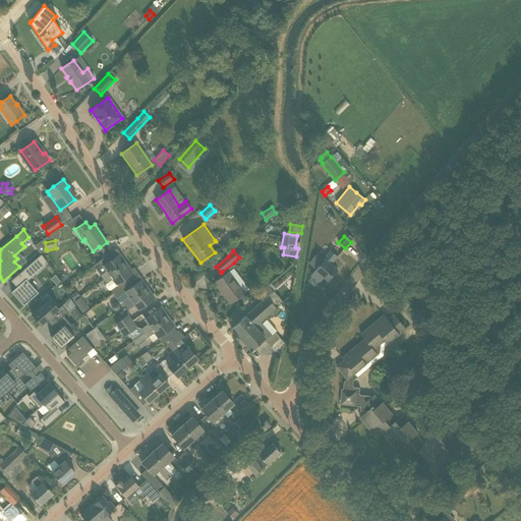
[(325,277),(330,281),(338,270),(332,265),(338,256),(331,250),(324,258),(325,259),(312,276),(320,282),(325,277)]
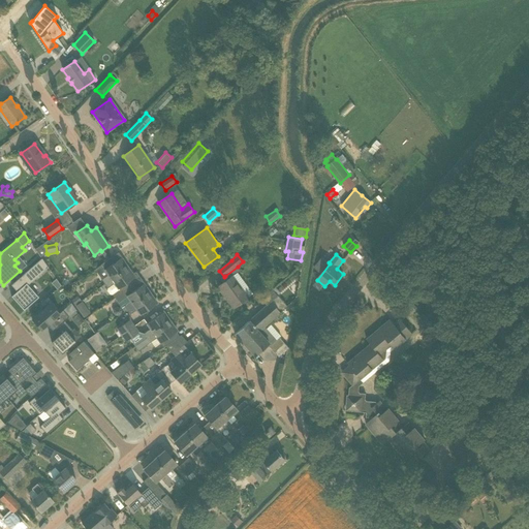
[(101,265),(104,270),(107,275),(101,280),(104,284),(128,268),(121,258),(113,263),(110,258),(101,265)]
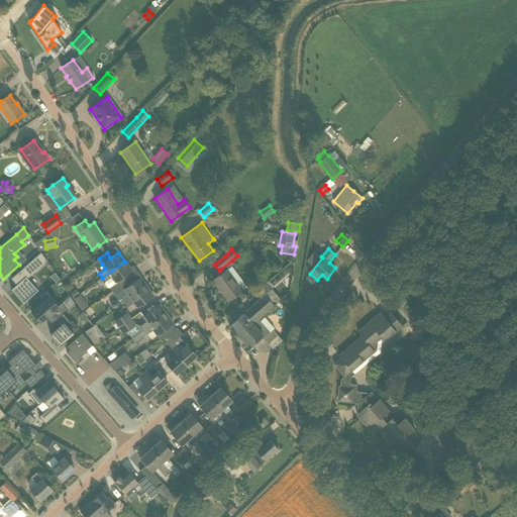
[(16,285),(11,290),(14,293),(15,292),(24,302),(37,291),(27,279),(42,266),(35,257),(11,279),(16,285)]
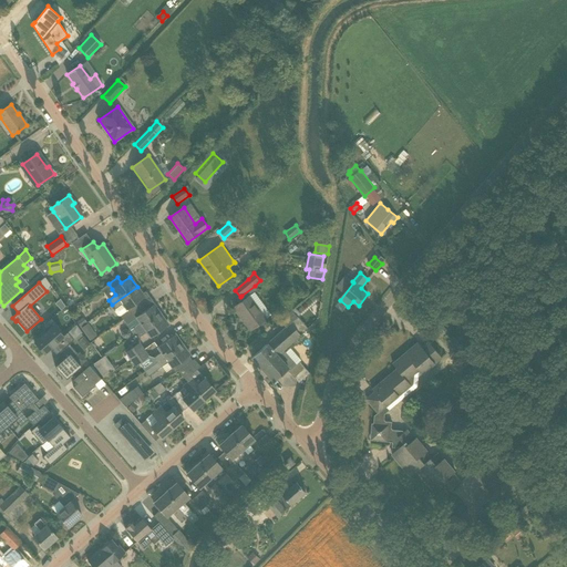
[(137,287),(112,305),(115,309),(115,311),(117,315),(121,316),(123,319),(142,306),(138,301),(144,297),(137,287)]
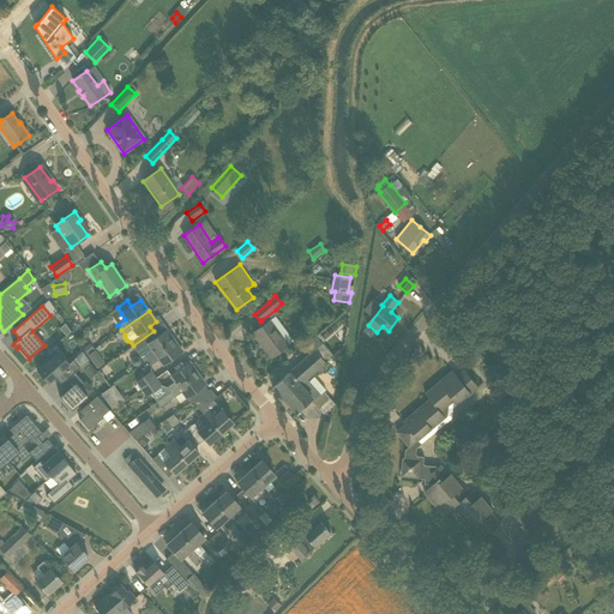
[(270,320),(253,332),(271,357),(288,345),(270,320)]
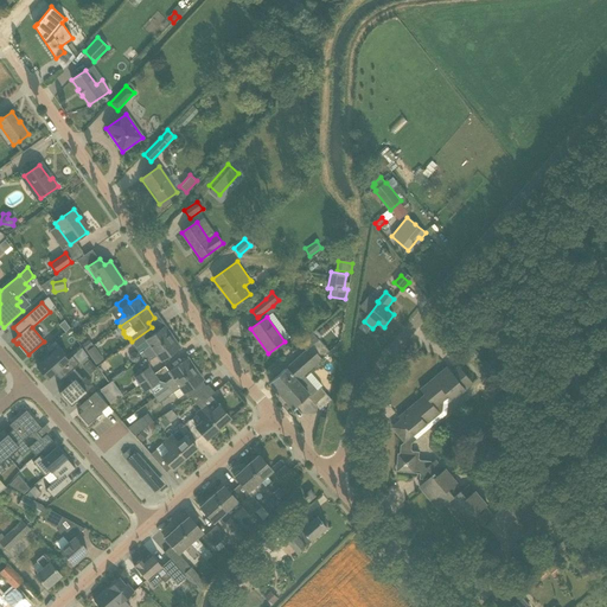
[(65,332),(70,328),(64,320),(58,325),(65,332)]
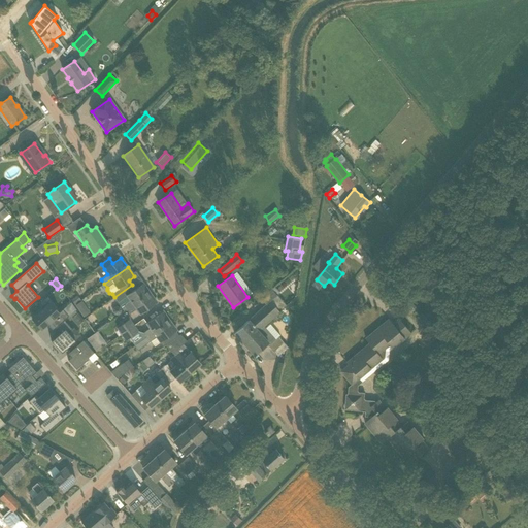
[(124,311),(127,309),(150,293),(143,284),(135,290),(132,285),(114,297),(122,307),(124,311)]
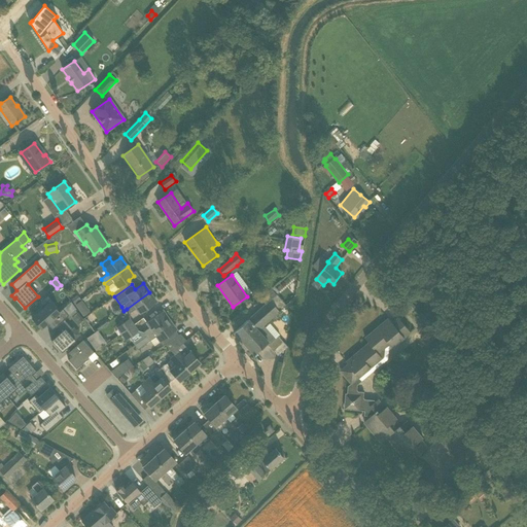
[(266,304),(234,332),(240,339),(253,326),(257,330),(264,325),(279,312),(270,301),(276,294),(271,289),(260,299),(266,304)]
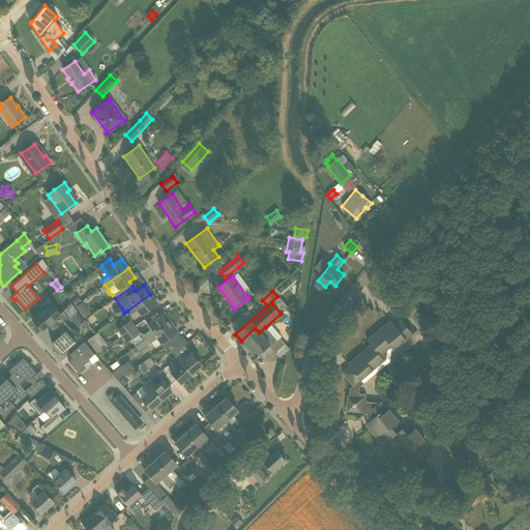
[(157,303),(150,294),(127,311),(130,315),(137,311),(141,316),(157,303)]
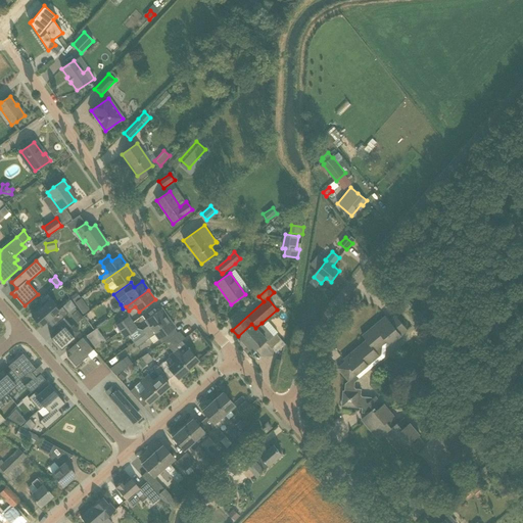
[(63,305),(69,312),(77,304),(69,298),(63,305)]
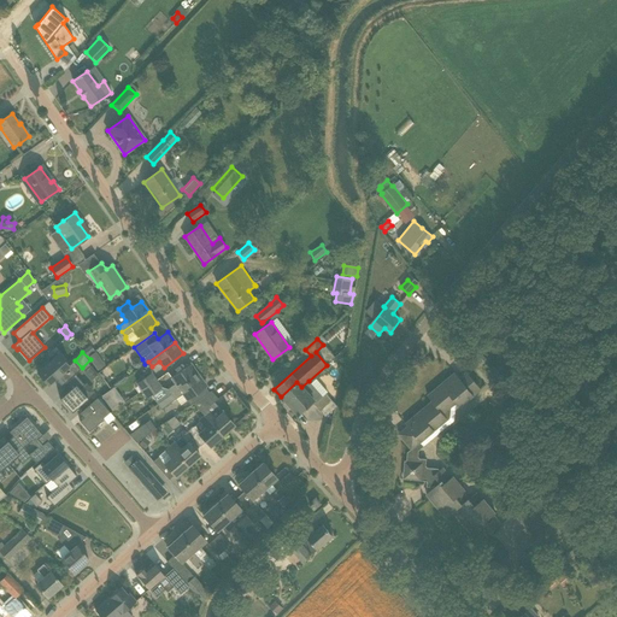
[(58,354),(37,372),(48,386),(59,376),(65,383),(75,375),(80,370),(74,362),(69,366),(58,354)]
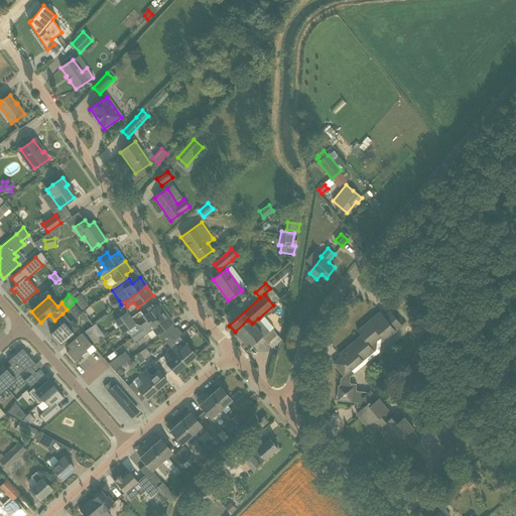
[(79,305),(82,310),(88,305),(85,301),(79,305)]
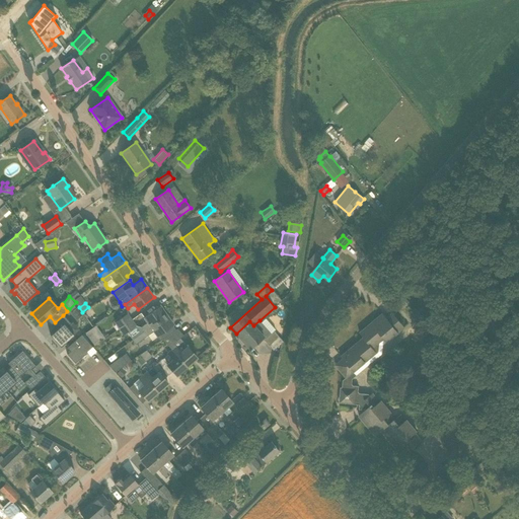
[(141,327),(144,331),(167,315),(160,306),(144,317),(147,323),(141,327)]
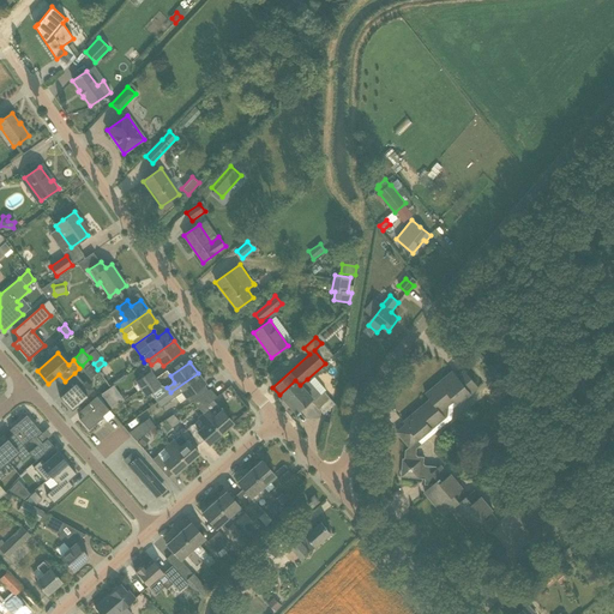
[(483,369),(493,381),(501,374),(492,363),(483,369)]
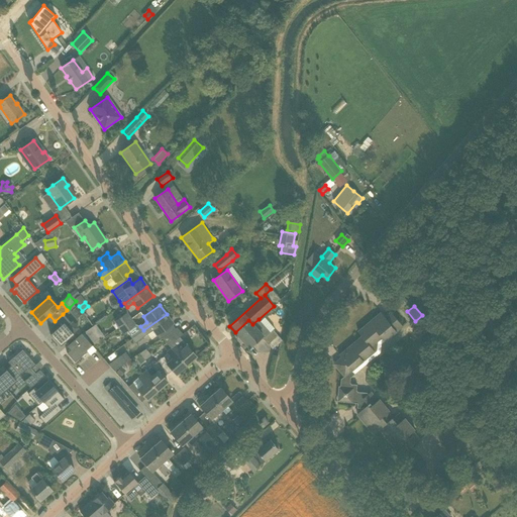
[(76,308),(70,312),(76,319),(82,314),(76,308)]
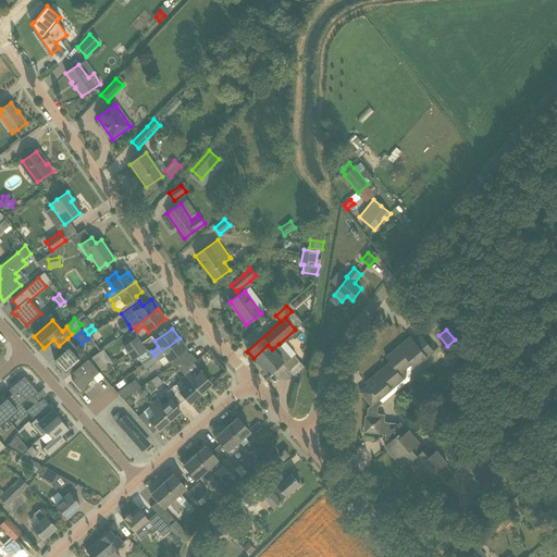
[(128,353),(141,343),(137,336),(123,346),(128,353)]
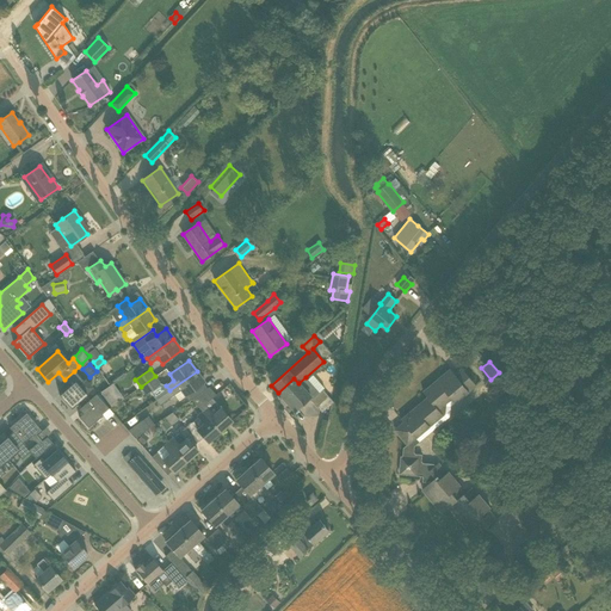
[(456,403),(477,387),(463,369),(456,375),(451,369),(424,392),(429,397),(401,420),(403,423),(395,430),(407,445),(403,449),(403,456),(401,456),(400,471),(403,475),(423,476),(425,475),(431,482),(423,489),(443,513),(449,508),(469,531),(482,520),(488,528),(498,519),(489,510),(492,508),(480,494),(479,495),(473,488),(466,493),(461,487),(462,485),(450,470),(448,471),(439,462),(436,466),(434,463),(424,462),(423,461),(423,455),(417,454),(414,451),(415,446),(450,417),(451,406),(455,402),(456,403)]
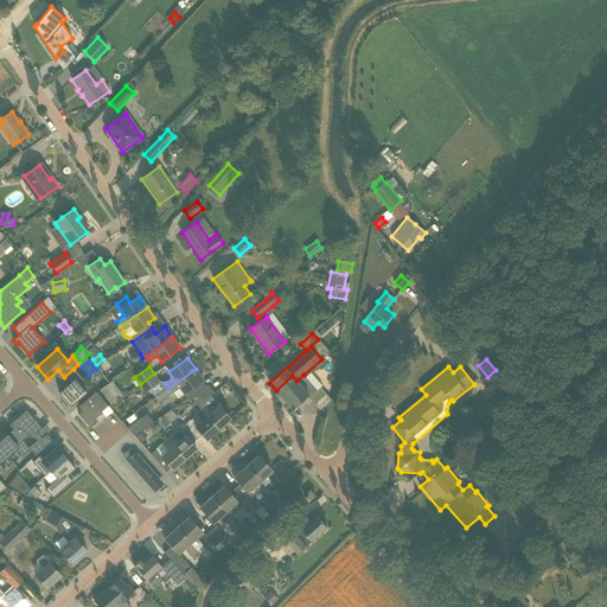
[(83,378),(74,369),(64,377),(61,381),(65,385),(58,393),(71,406),(87,391),(78,383),(83,378)]
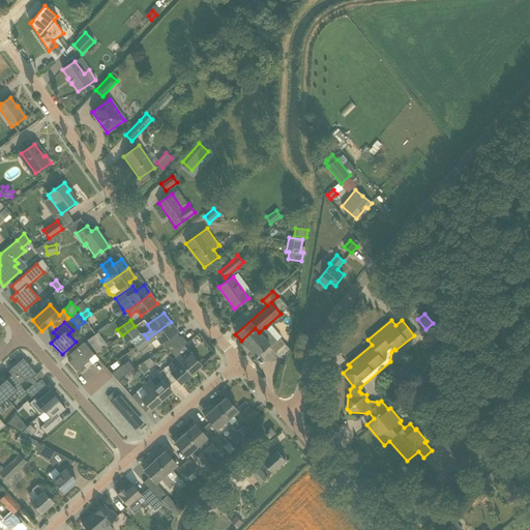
[(154,348),(169,337),(177,331),(171,322),(147,339),(136,346),(139,351),(151,343),(154,348)]
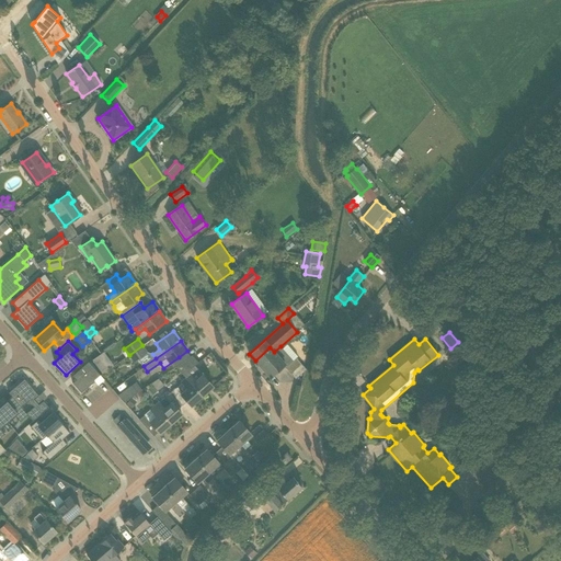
[(300,364),(296,358),(298,356),(287,344),(283,348),(281,346),(274,352),(270,347),(255,361),(270,378),(284,366),(290,374),(300,364)]
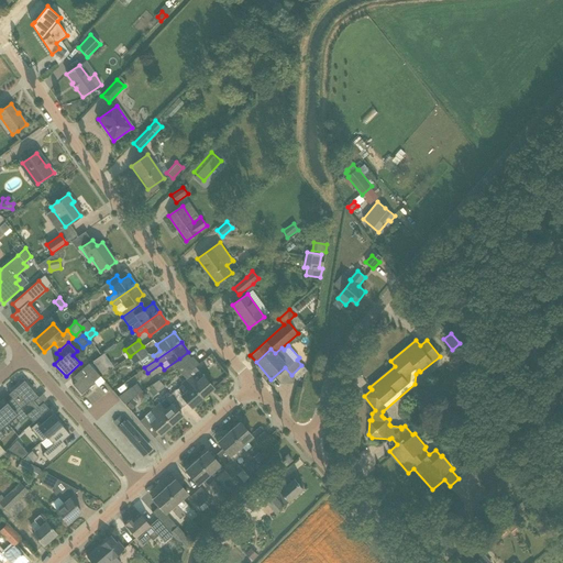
[(148,353),(143,346),(130,356),(134,363),(148,353)]
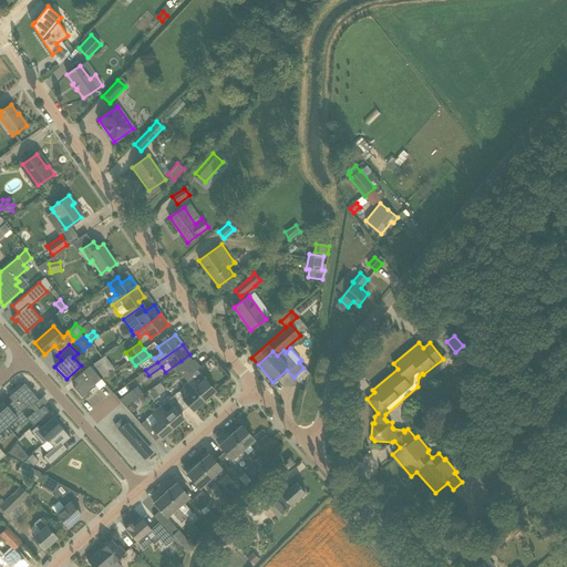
[(103,377),(115,368),(104,354),(93,363),(103,377)]
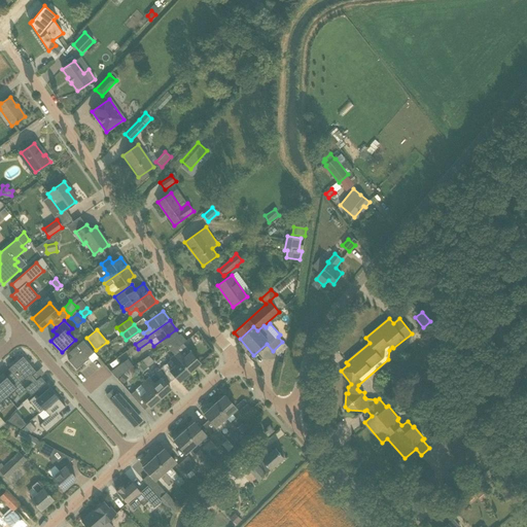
[(180,334),(172,340),(165,345),(174,356),(189,373),(200,363),(190,352),(184,357),(176,349),(186,341),(180,334)]
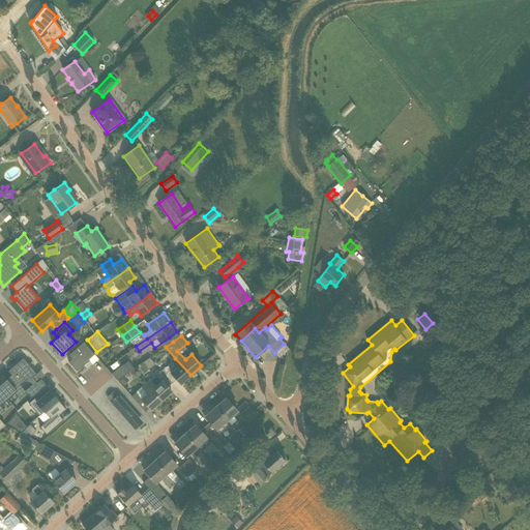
[(88,359),(94,354),(83,342),(68,355),(71,359),(68,362),(77,372),(89,360),(88,359)]
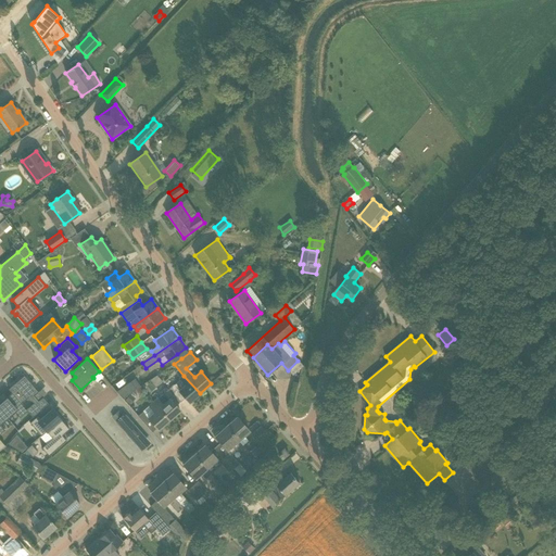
[(169,388),(168,388),(168,389),(180,402),(185,399),(189,403),(200,393),(184,376),(180,379),(175,384),(174,384),(169,388)]
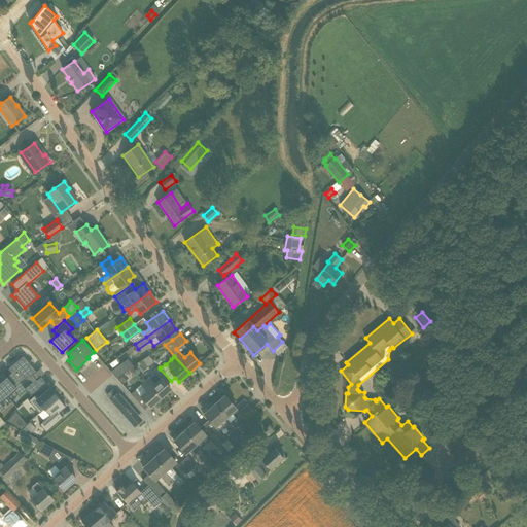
[(20,383),(27,376),(32,382),(25,388),(26,389),(31,395),(45,383),(40,377),(36,381),(31,376),(36,372),(24,357),(21,360),(19,359),(11,365),(12,366),(8,370),(11,373),(20,383)]
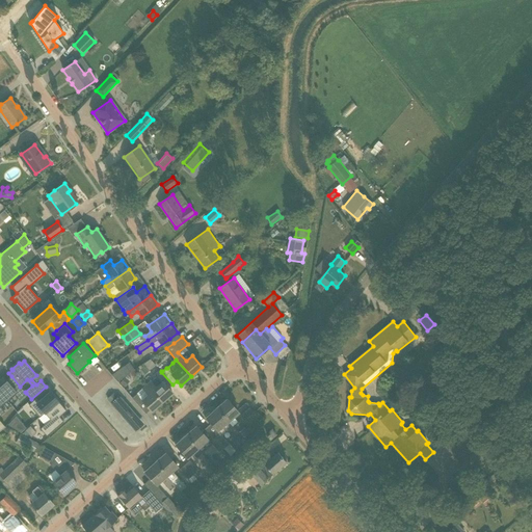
[(116,381),(129,373),(125,366),(111,375),(111,374),(110,374),(116,381)]
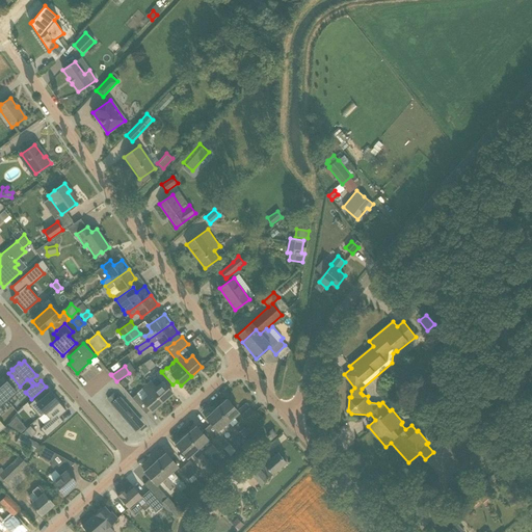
[(161,372),(151,381),(147,384),(161,402),(173,393),(168,389),(173,384),(161,372)]
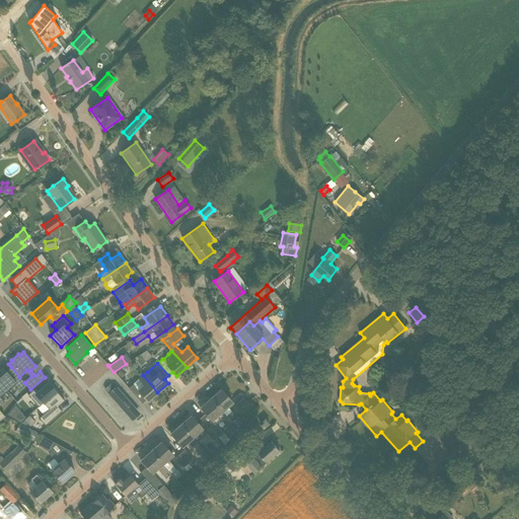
[(125,365),(117,371),(120,375),(128,370),(125,365)]
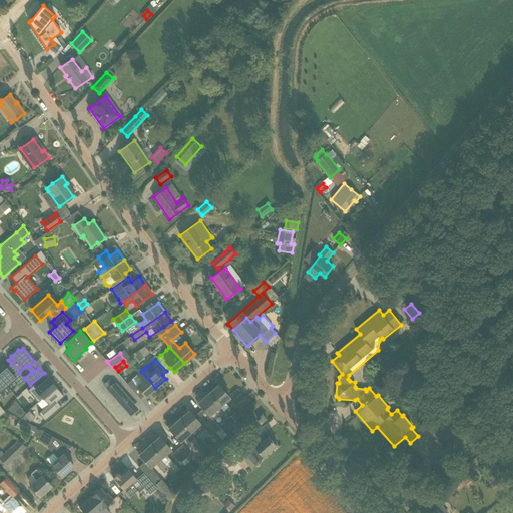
[(24,378),(19,373),(11,363),(6,367),(3,363),(0,365),(0,378),(7,386),(13,380),(18,385),(25,379),(24,378)]
